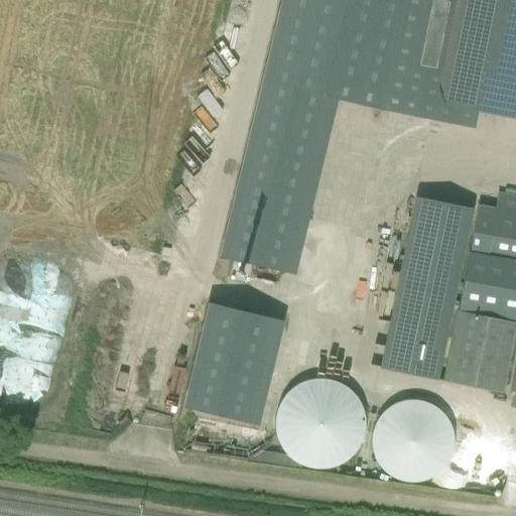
[(281,0),(221,255),(294,271),(336,99),(381,110),(403,0),(281,0)]
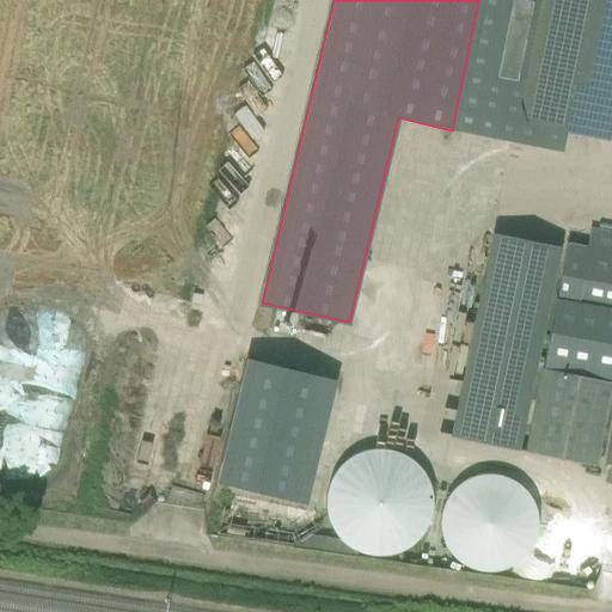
[(567,134),(611,142),(611,0),(478,0),(452,130),(563,153),(567,134)]
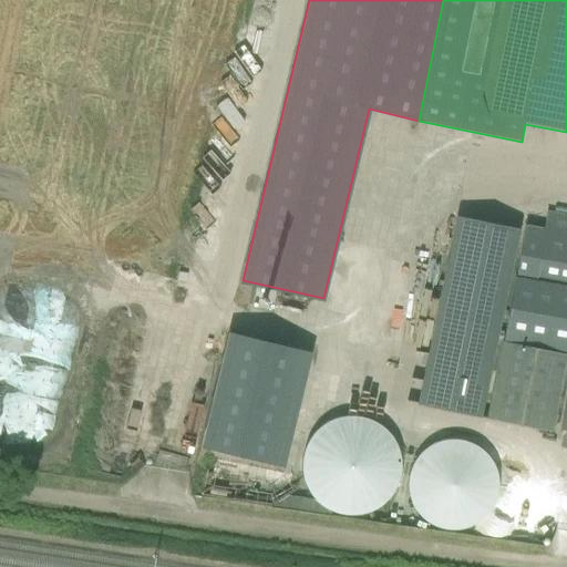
[(486,419),(550,432),(565,361),(566,352),(566,351),(566,216),(547,213),(544,230),(525,227),(516,278),(514,278),(503,341),(486,419)]
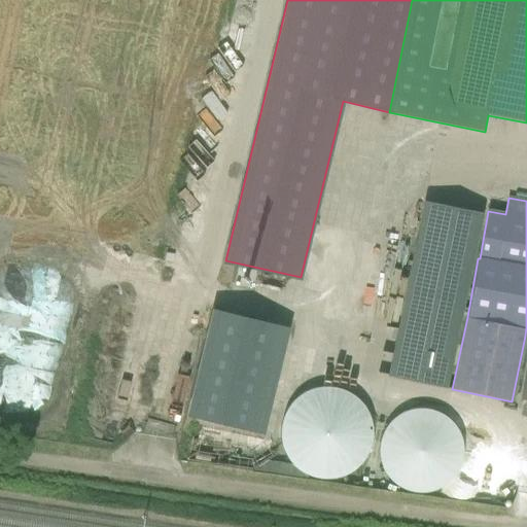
[(424,201),(387,376),(446,388),(483,213),(424,201)]
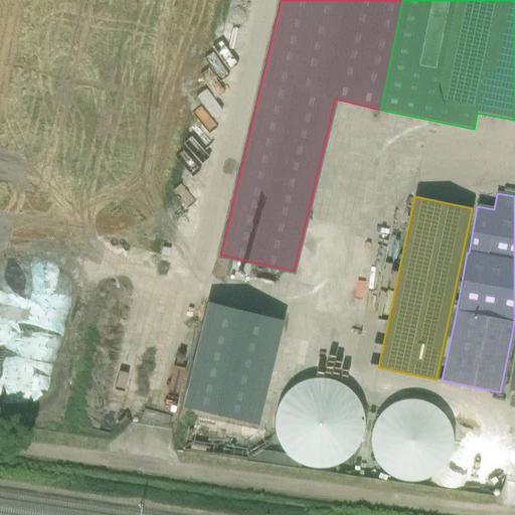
[(206,312),(181,416),(255,435),(281,330),(206,312)]
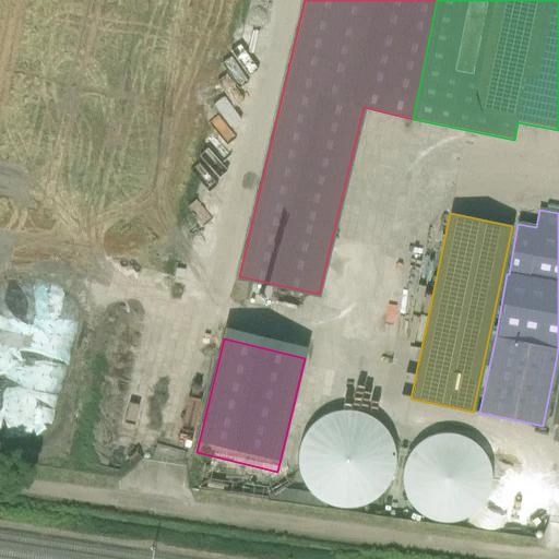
[(297,445),(296,454),(296,463),(298,473),(301,482),(306,489),(312,496),(320,501),(328,506),(336,508),(346,508),(355,508),(364,504),(372,500),(379,495),(385,488),(390,480),(393,472),(395,463),(395,453),(393,444),(390,436),(385,428),(379,421),(371,416),(364,412),(354,409),(345,408),(336,409),(328,412),(319,416),(311,421),(306,429),(300,437),(297,445)]
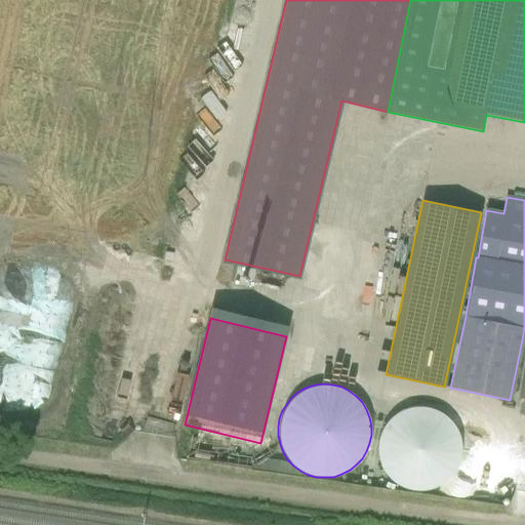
[(426,407),(417,407),(410,408),(402,410),(396,414),(390,419),(385,425),(380,432),(378,439),(377,447),(377,454),(379,462),(382,470),(387,476),(392,481),(398,486),(405,489),(413,491),(420,491),(429,490),(436,488),(443,484),(448,479),(453,474),(457,467),(460,459),(461,451),(460,444),(459,436),(456,429),(452,422),(446,417),(440,412),(433,409),(426,407)]
